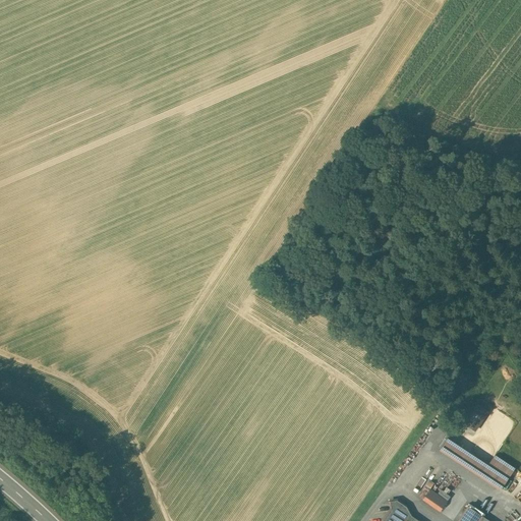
[(476,405),(464,423),(474,430),(479,423),(476,421),(484,409),(476,405)]
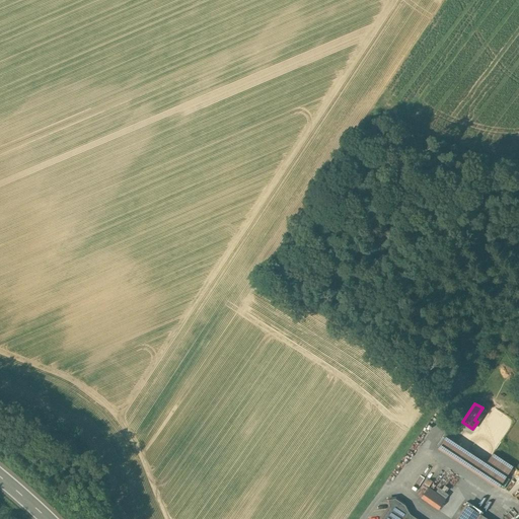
[(486,463),(445,437),(438,447),(500,487),(513,466),(493,453),(486,463)]
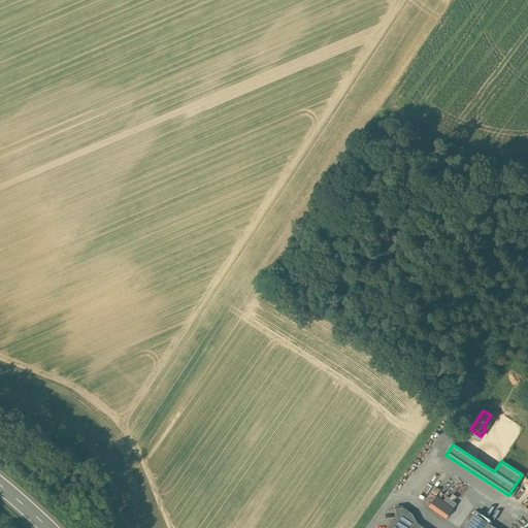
[(453,508),(427,490),(420,500),(446,519),(453,508)]
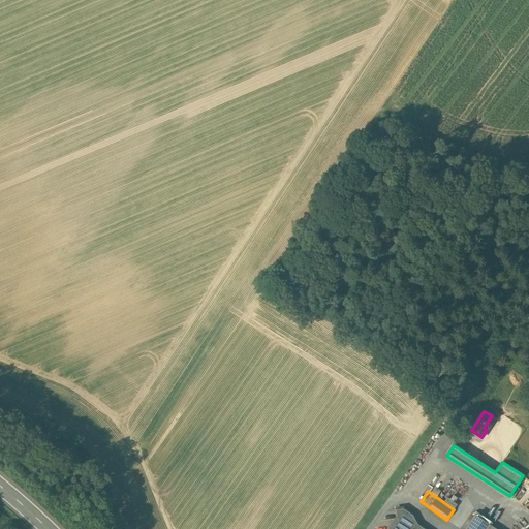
[(403,507),(387,528),(426,528),(417,523),(412,515),(403,507)]
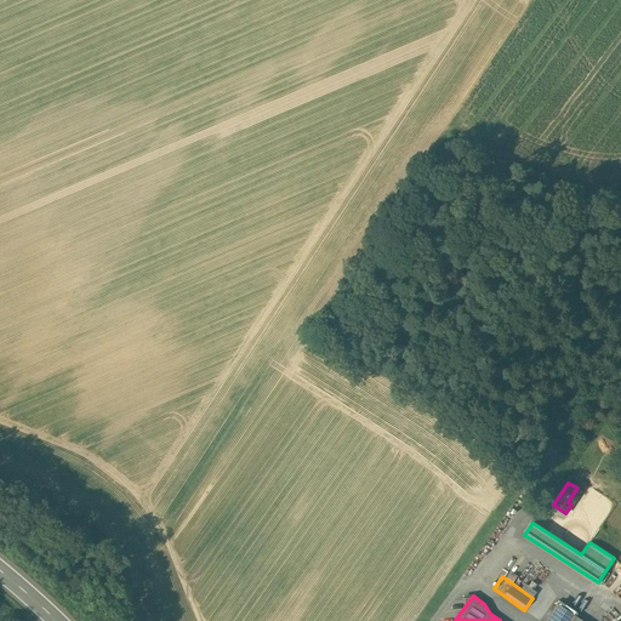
[(557,603),(545,620),(571,620),(575,616),(575,615),(557,603)]
